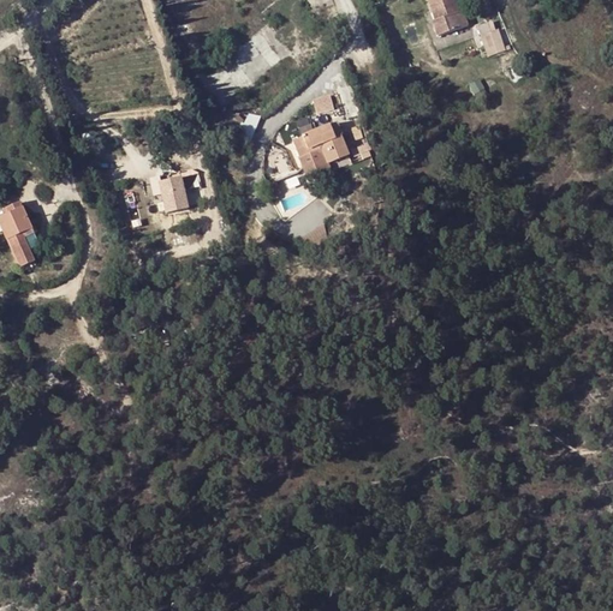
[(426,0),(433,18),(457,9),(453,0),(426,0)]
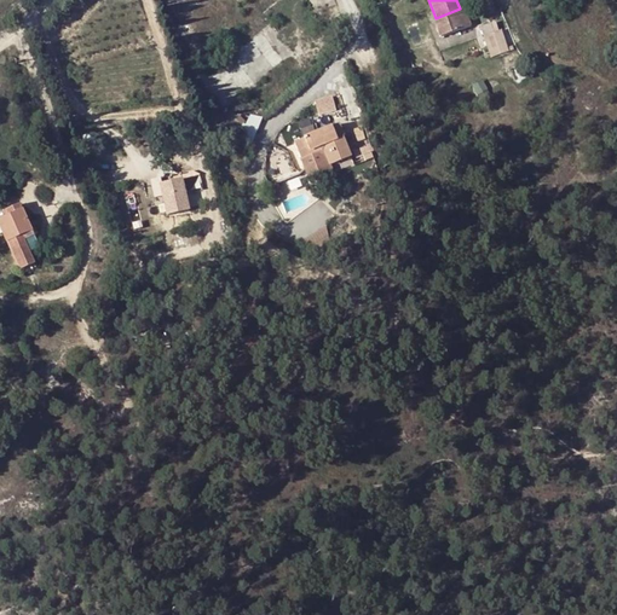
[(460,9),(436,18),(433,19),(438,34),(470,22),(463,7),(460,9)]
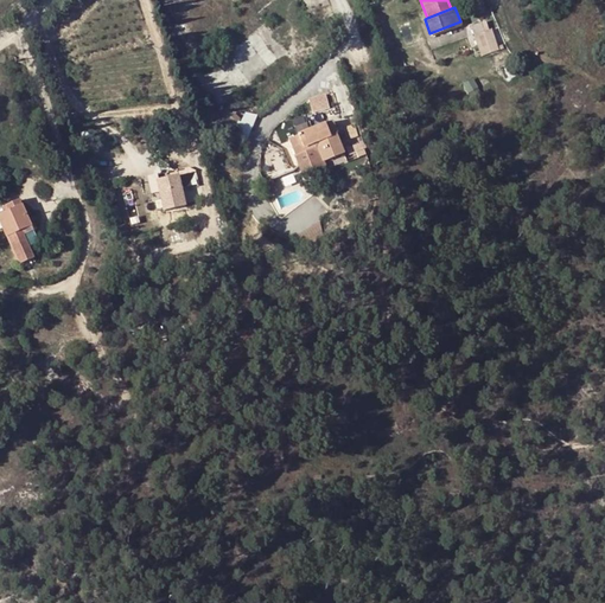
[(484,36),(476,13),(466,15),(477,45),(490,42),(488,34),(484,36)]
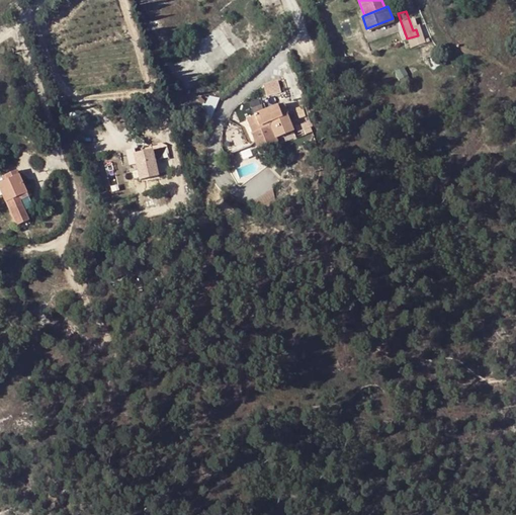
[(276,79),(262,83),(265,94),(279,90),(276,79)]
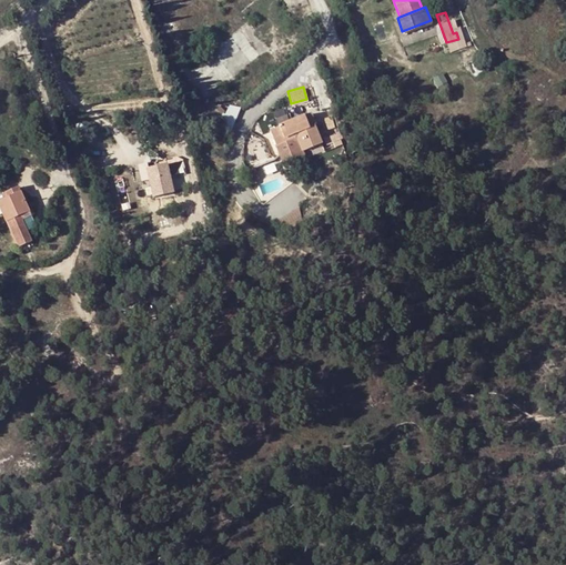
[(295,137),(301,151),(323,142),(315,123),(316,123),(311,111),(279,124),(279,125),(268,130),(275,145),(295,137)]
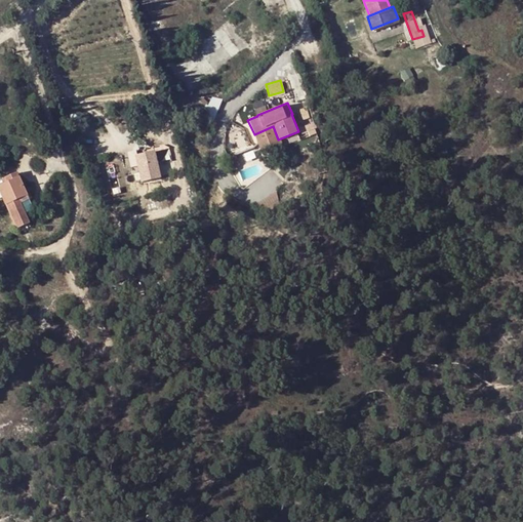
[(141,181),(159,177),(153,147),(128,152),(130,165),(138,164),(141,181)]
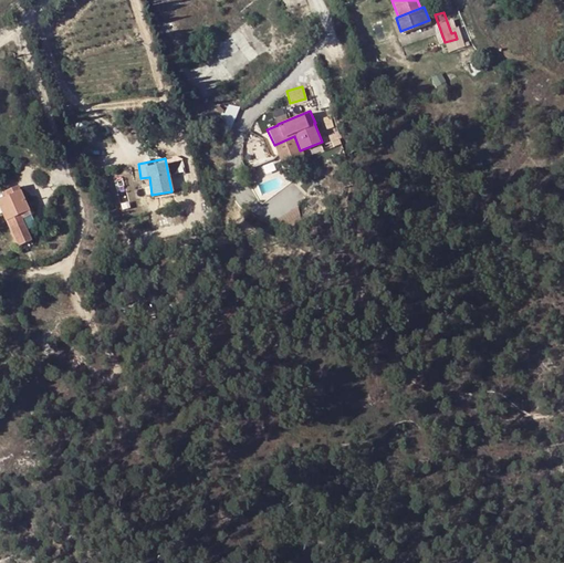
[(275,158),(254,163),(257,173),(278,168),(275,158)]
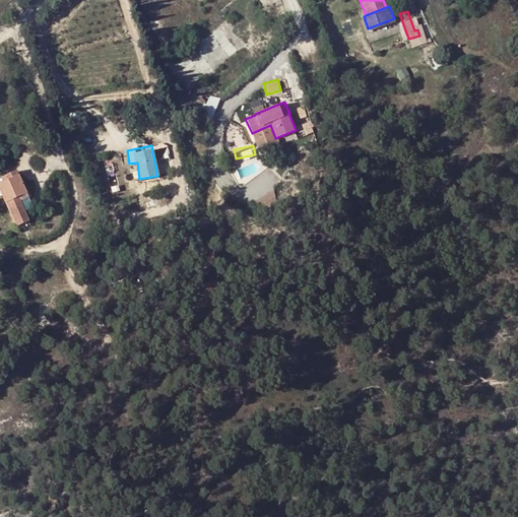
[(3,177),(5,182),(18,176),(16,171),(3,177)]
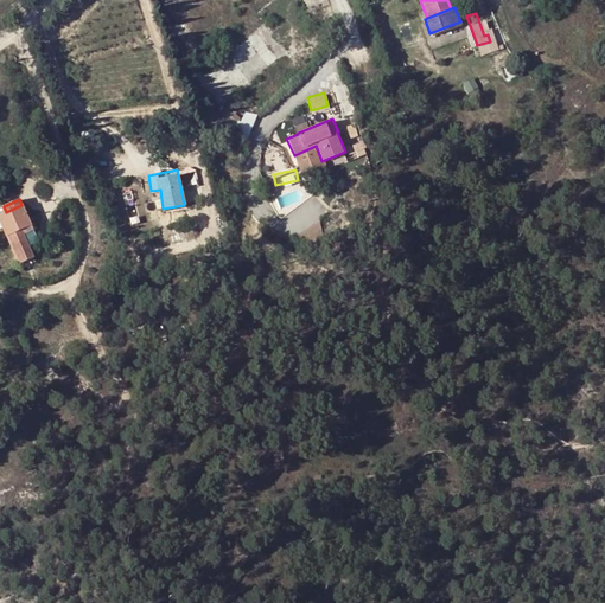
[(6,212),(0,215),(0,220),(7,236),(19,263),(30,258),(36,256),(30,242),(24,229),(32,225),(23,205),(21,205),(6,212)]
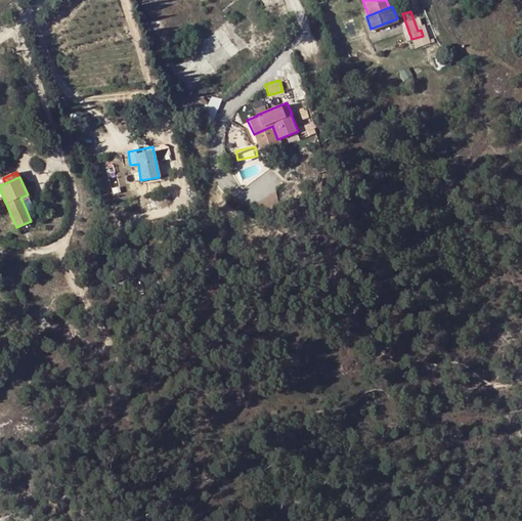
[(136,277),(147,273),(142,256),(130,259),(136,277)]
